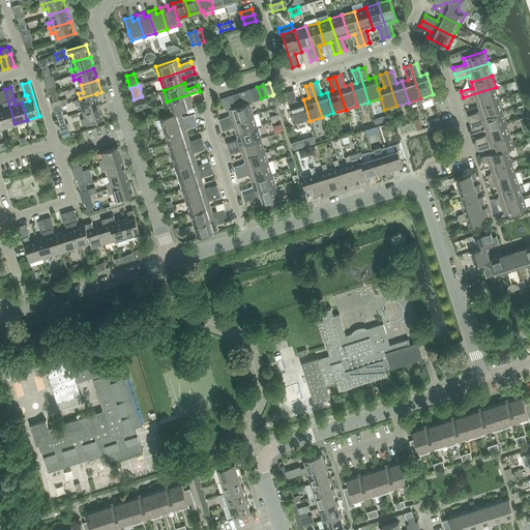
[(261,98),(257,87),(251,88),(255,100),(261,98)]
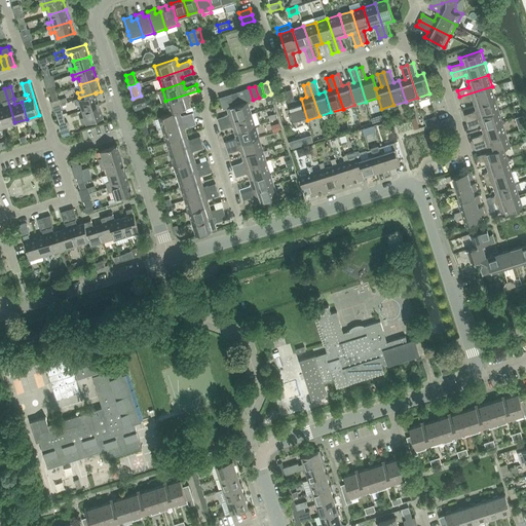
[(492,86),(459,97),(460,103),(473,99),(475,105),(495,99),(492,86)]
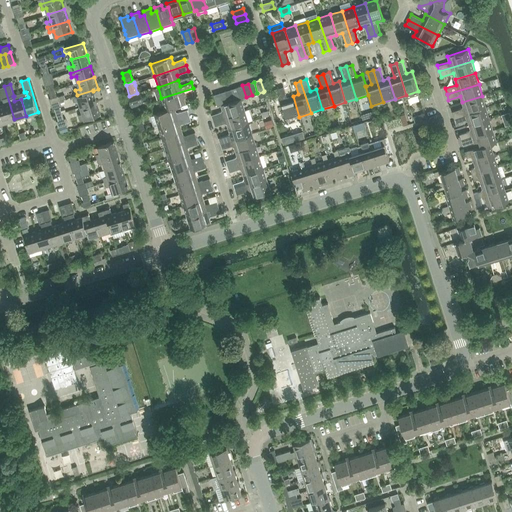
[(246,97),(242,85),(237,87),(240,99),(242,98),(246,97)]
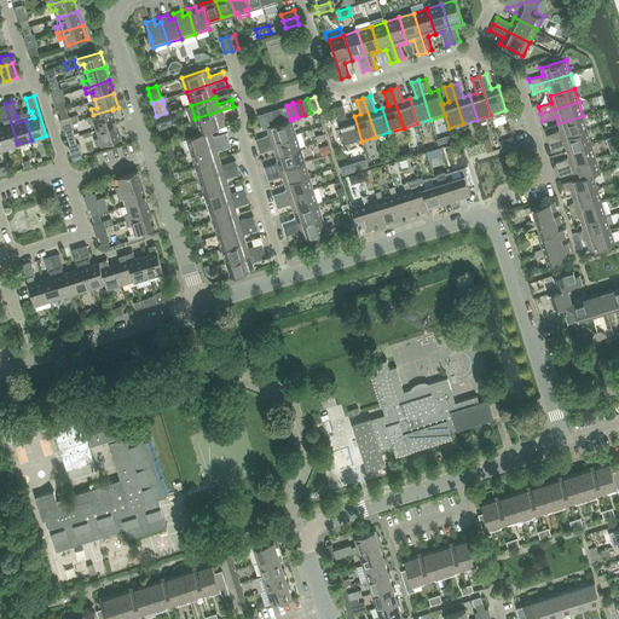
[(17,144),(5,104),(0,105),(0,114),(1,121),(4,120),(5,126),(0,127),(0,136),(4,149),(17,144)]
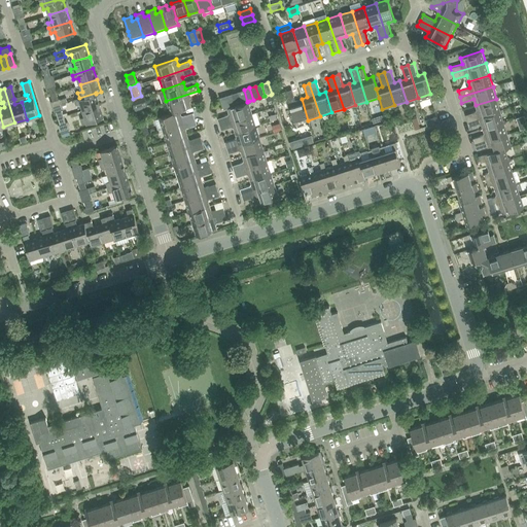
[(247,102),(244,90),(238,92),(242,103),(247,102)]
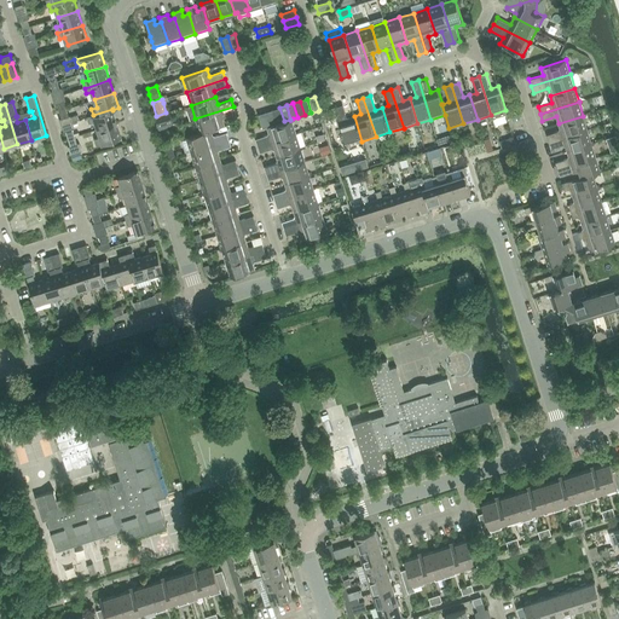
[(354,116),(347,119),(342,105),(335,108),(347,146),(362,142),(354,116)]
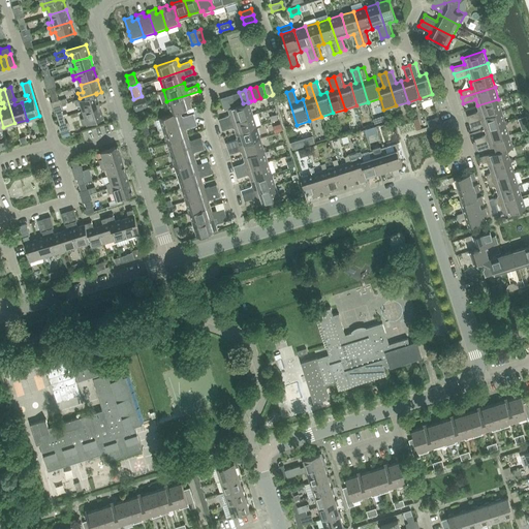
[(181,111),(192,107),(190,101),(201,97),(199,91),(166,101),(170,114),(181,111)]
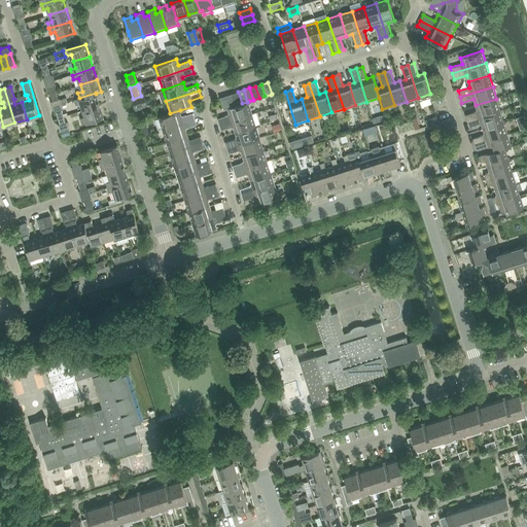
[(242,103),(238,92),(232,94),(236,105),(242,103)]
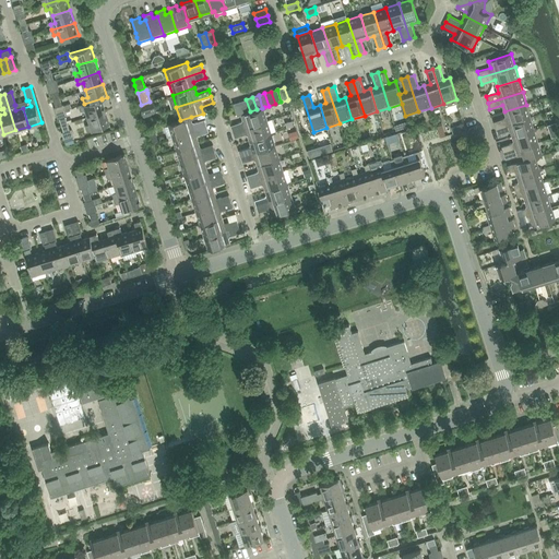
[(106,111),(102,99),(102,98),(84,104),(79,105),(81,111),(85,109),(87,117),(106,111)]
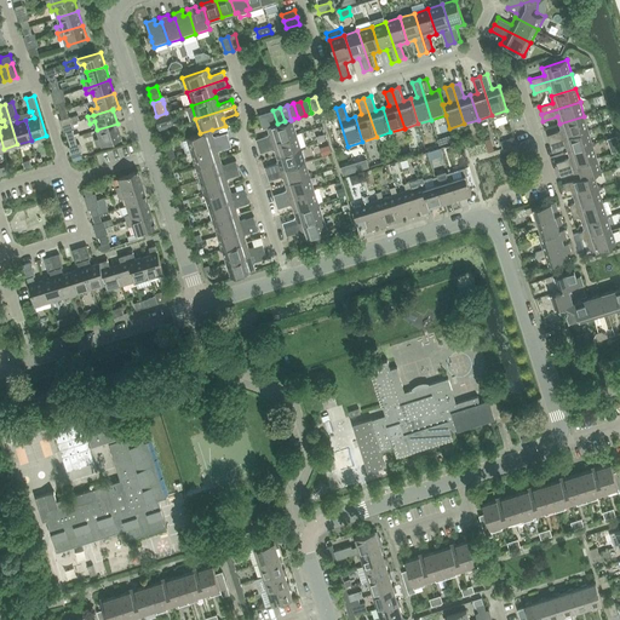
[(277,124),(273,110),(265,113),(270,126),(277,124)]
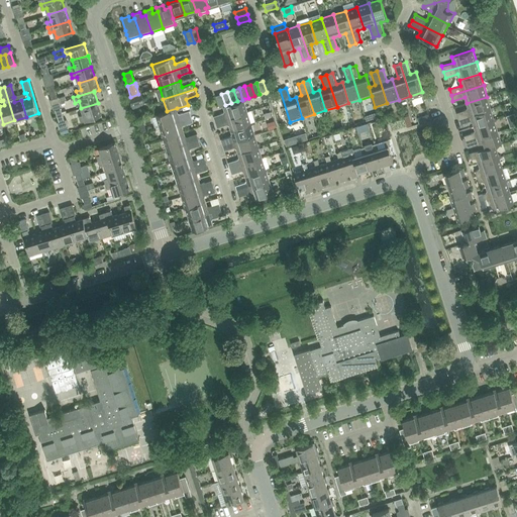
[(225,105),(221,94),(216,95),(219,107),(223,106),(225,105)]
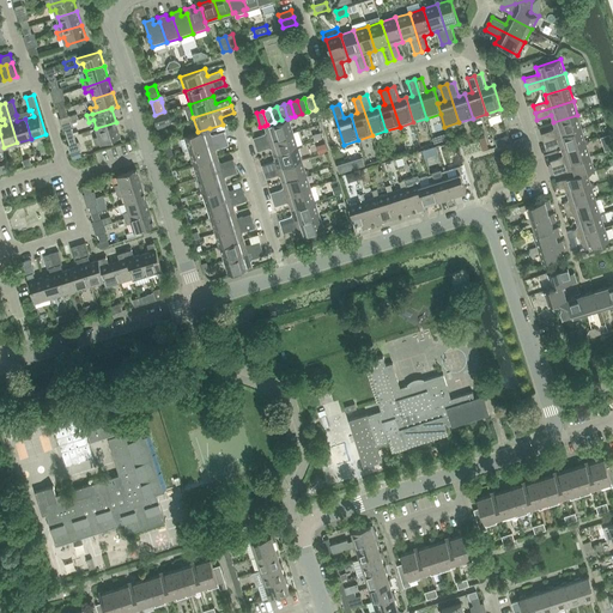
[(168,113),(155,117),(158,128),(159,127),(171,123),(168,113)]
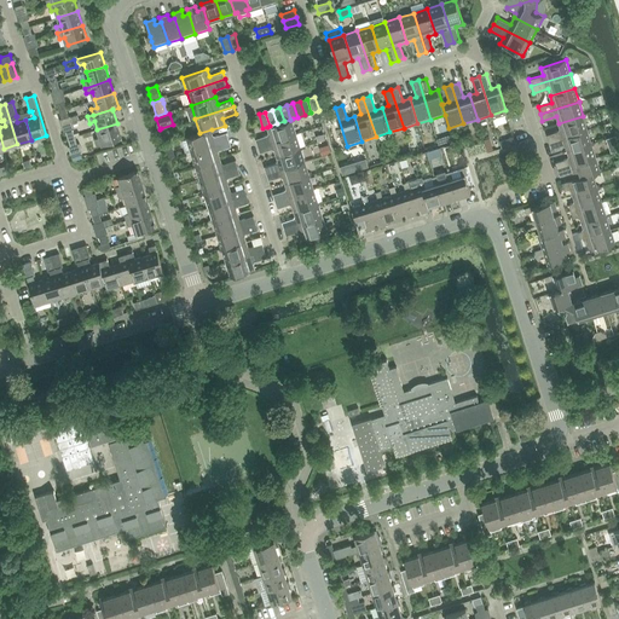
[(583,116),(559,123),(561,131),(547,134),(549,142),(588,129),(583,116)]
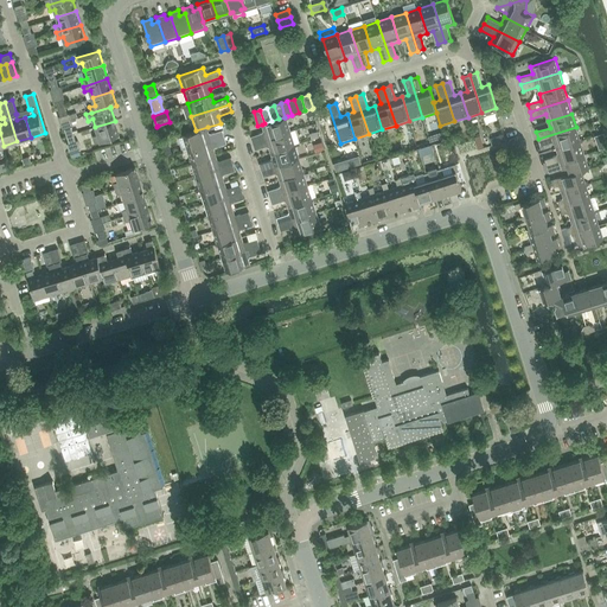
[(253,142),(291,131),(287,116),(285,117),(279,119),(272,121),(264,123),(262,125),(264,132),(250,135),(253,142)]
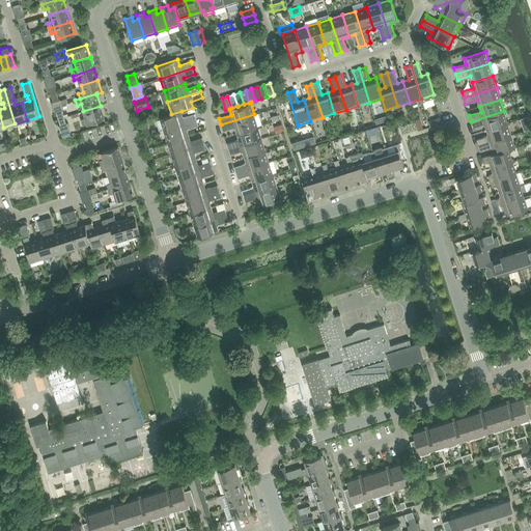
[(104,117),(101,106),(83,111),(85,117),(81,119),(83,124),(104,117)]
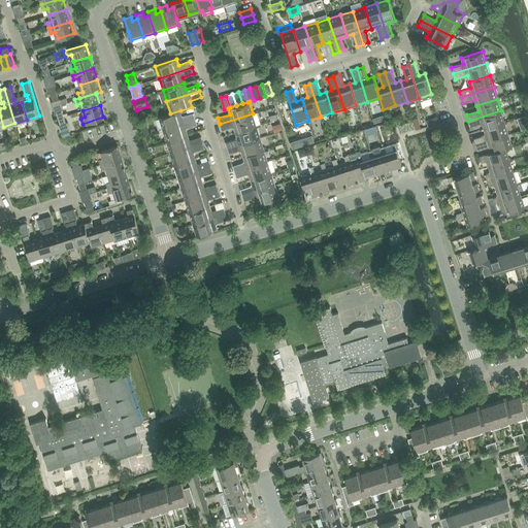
[(163,129),(196,119),(194,112),(182,117),(180,110),(170,113),(159,117),(163,129)]
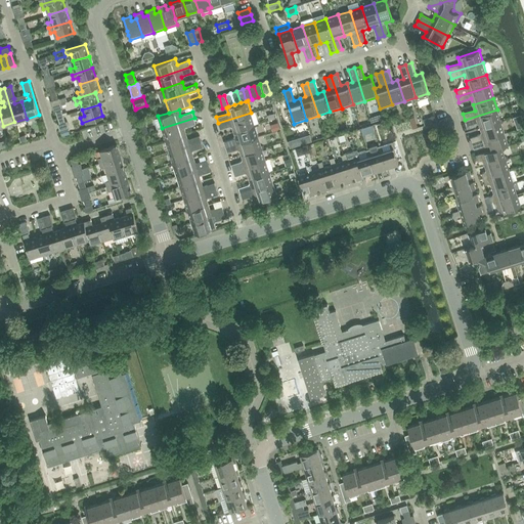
[(480,128),(501,122),(497,110),(465,120),(467,126),(478,122),(480,128)]
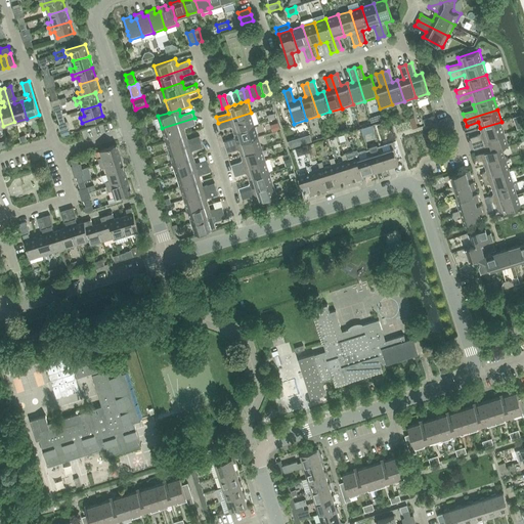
[(218,123),(220,129),(231,126),(233,131),(255,125),(251,113),(218,123)]
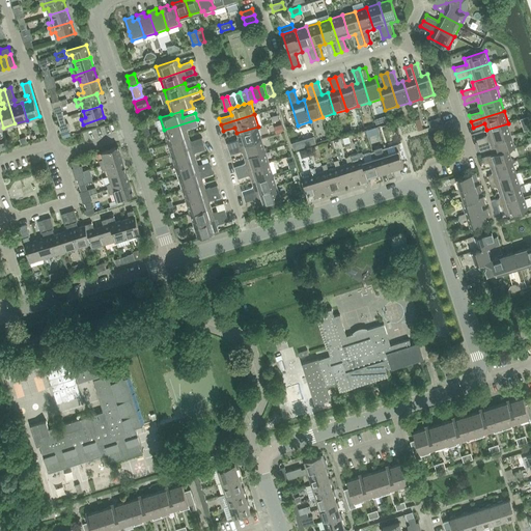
[(197,119),(164,130),(167,142),(189,135),(187,129),(198,126),(197,119)]
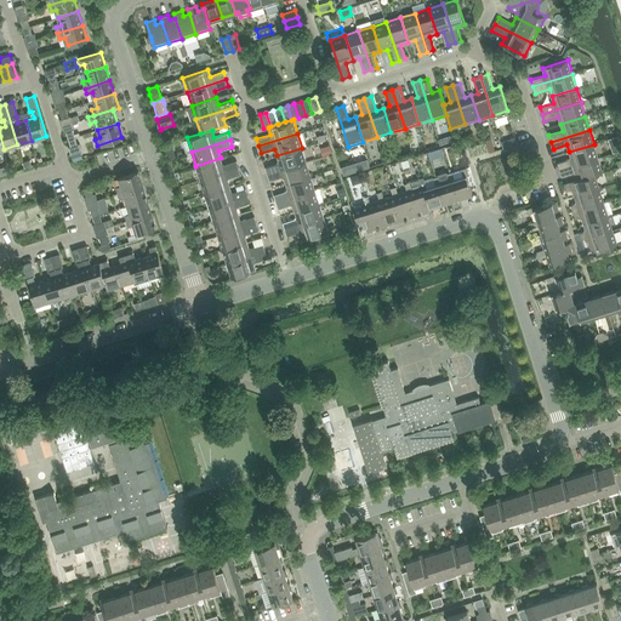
[(166,144),(165,146),(170,159),(176,157),(172,143),(166,144)]
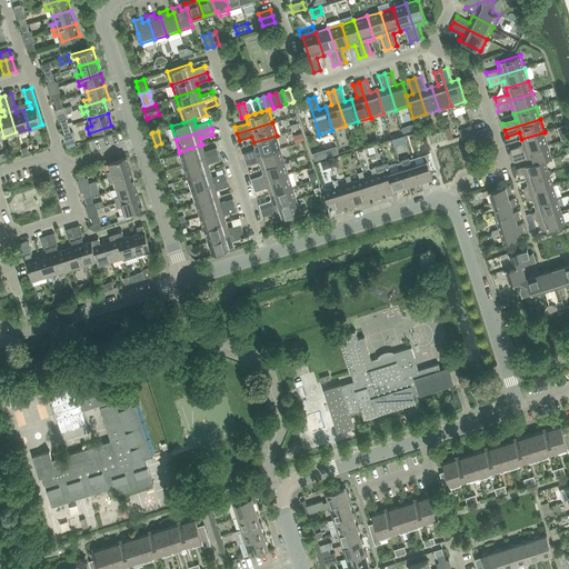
[(302,132),(293,136),(296,142),(305,140),(302,132)]
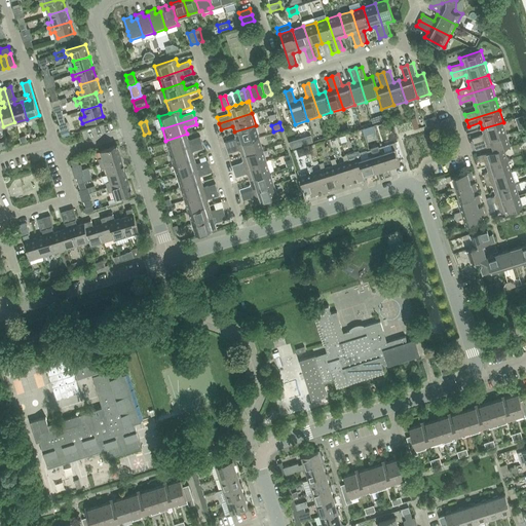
[(474,144),(486,141),(506,134),(503,122),(482,128),(484,134),(472,138),(474,144)]
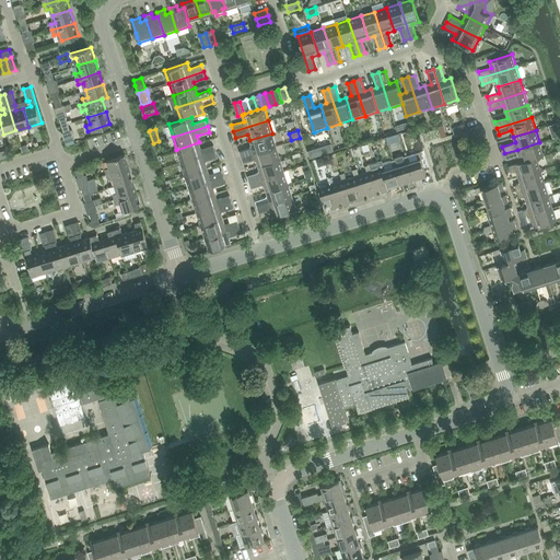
[(388,136),(386,137),(388,143),(400,140),(398,132),(388,136)]
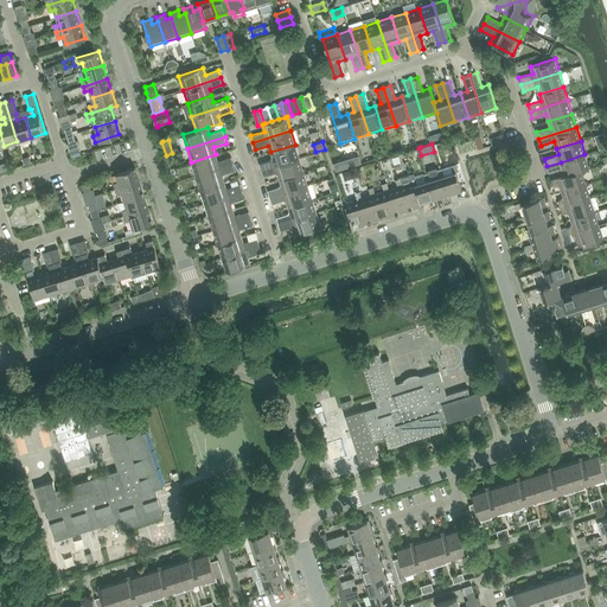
[(262,170),(300,158),(295,145),(270,152),(273,159),(260,163),(262,170)]
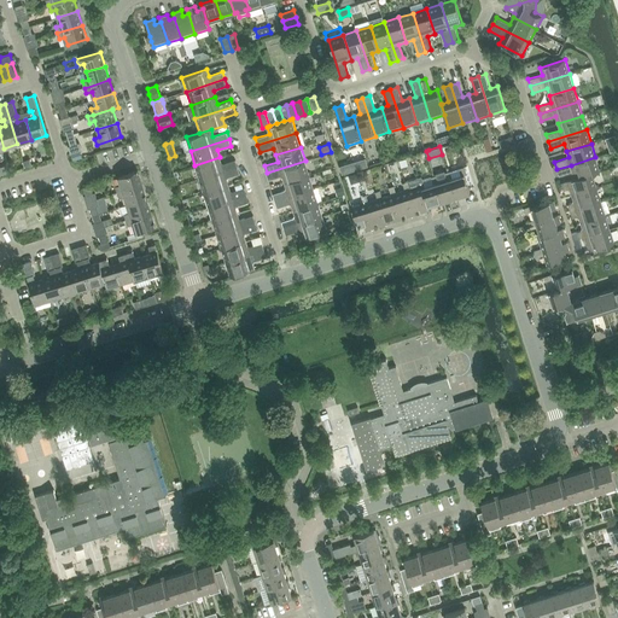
[(199,179),(238,167),(235,159),(222,164),(220,157),(194,165),(199,179)]
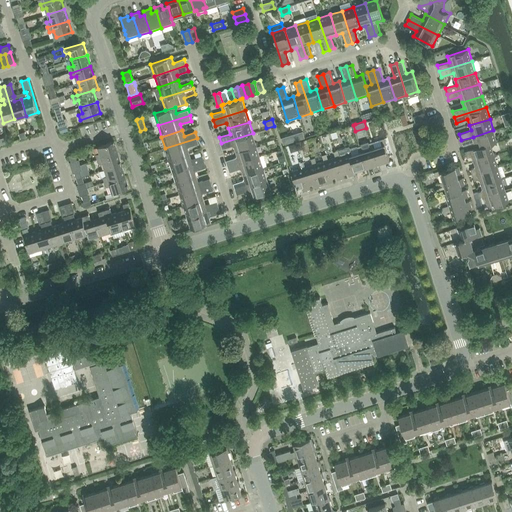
[(461,140),(463,145),(474,142),(476,148),(491,144),(497,142),(493,130),(473,137),(461,140)]
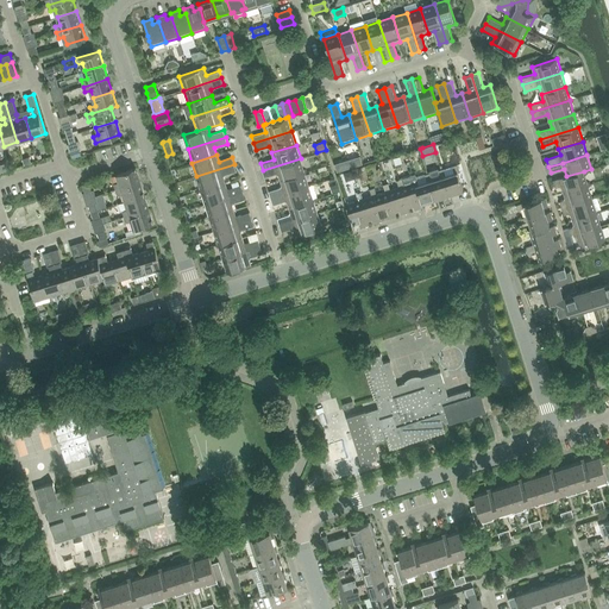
[(360,156),(352,158),(355,165),(363,163),(360,156)]
